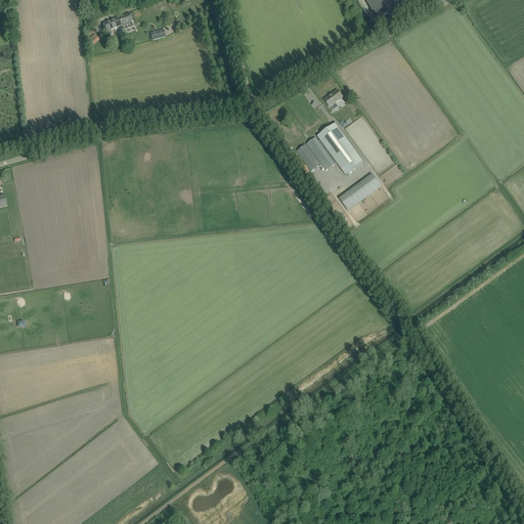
[(386,8),(382,0),(364,0),(374,15),(386,8)]
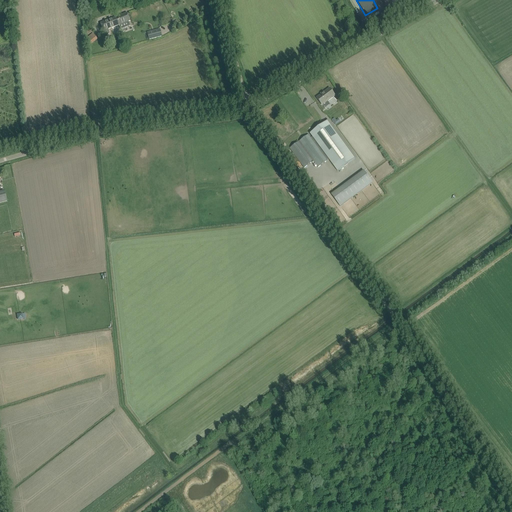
[(130,26),(128,22),(130,21),(127,13),(116,17),(119,25),(121,30),(130,26)]
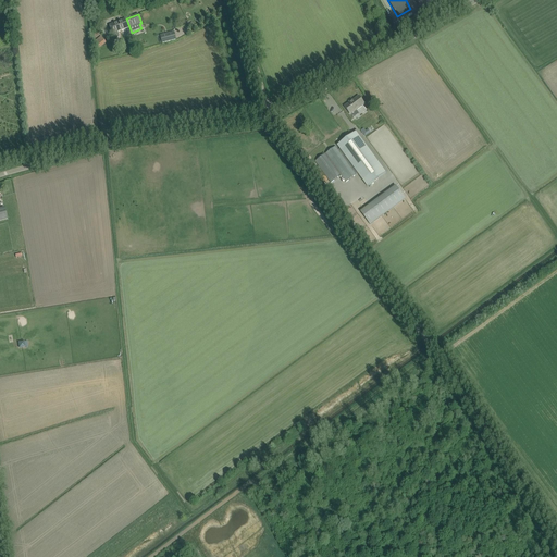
[(118,32),(130,27),(126,19),(109,25),(114,38),(120,37),(118,32)]
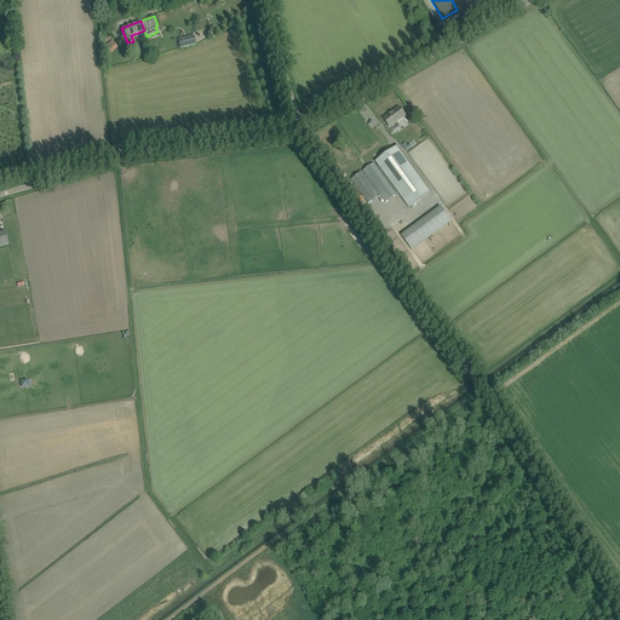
[(194,36),(178,40),(181,49),(195,44),(194,36)]
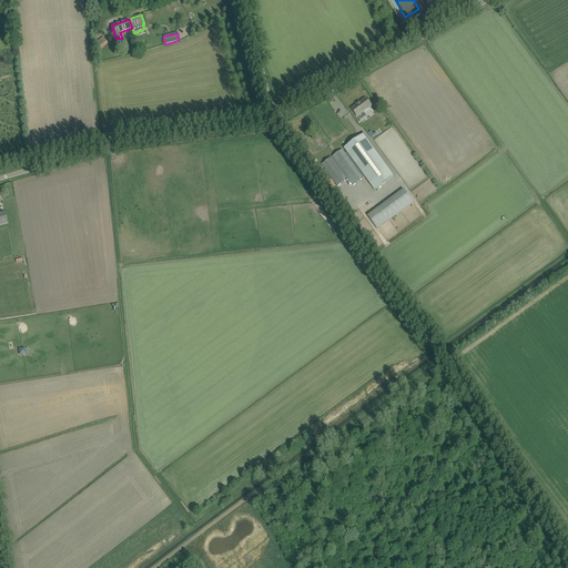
[(352,109),(357,117),(372,107),(366,98),(352,109)]
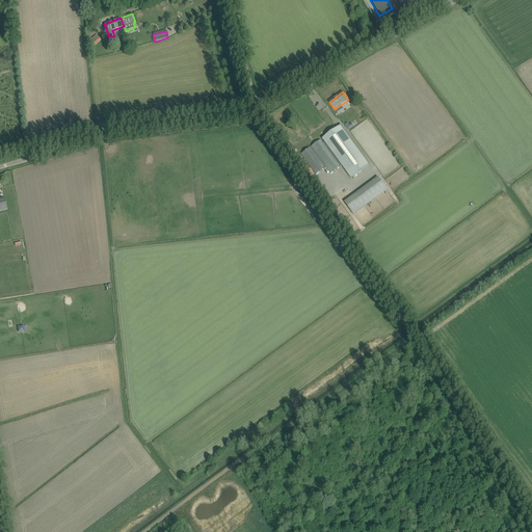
[(340,126),(322,139),(351,178),(369,165),(340,126)]
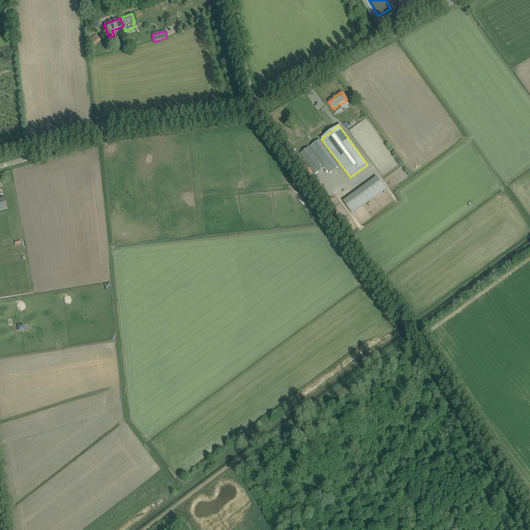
[(319,140),(300,154),(315,174),(325,167),(329,173),(339,167),(319,140)]
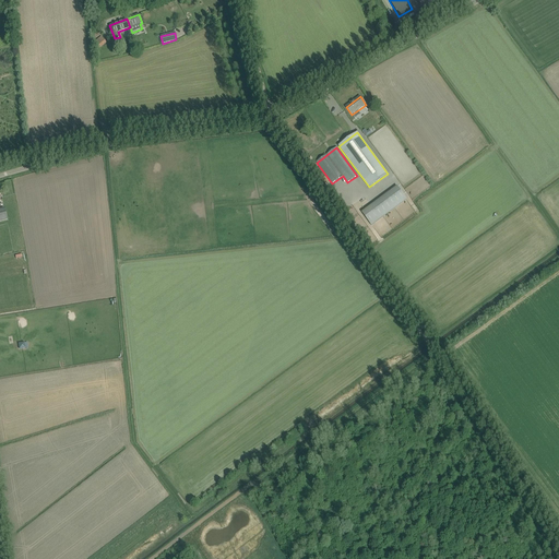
[(406,200),(397,187),(361,212),(371,225),(406,200)]
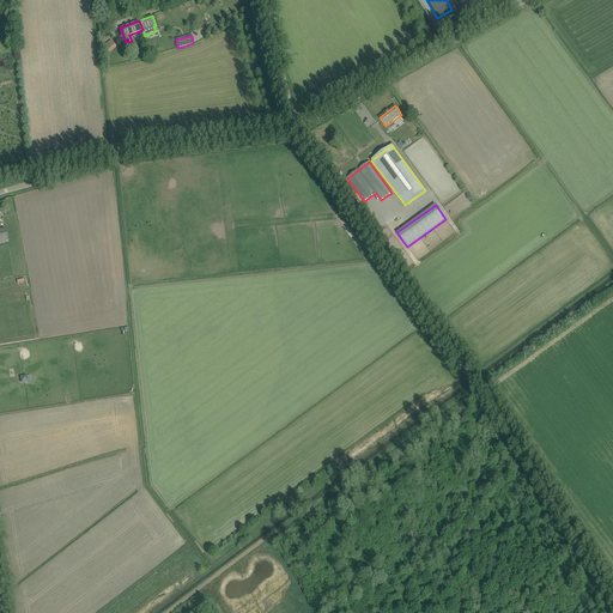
All buildings are outlined.
